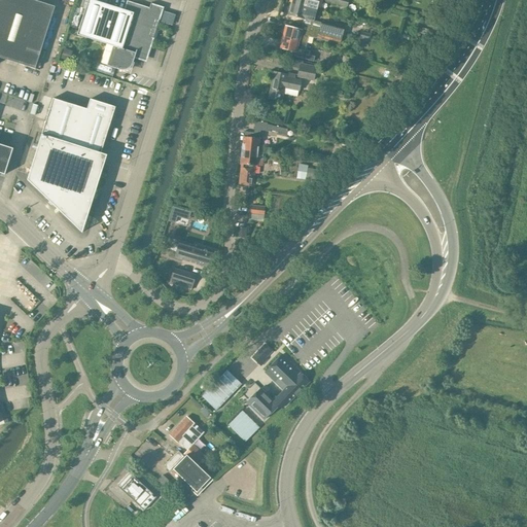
[(0,0),(0,55),(6,57),(5,60),(35,69),(55,7),(33,0),(0,0)]
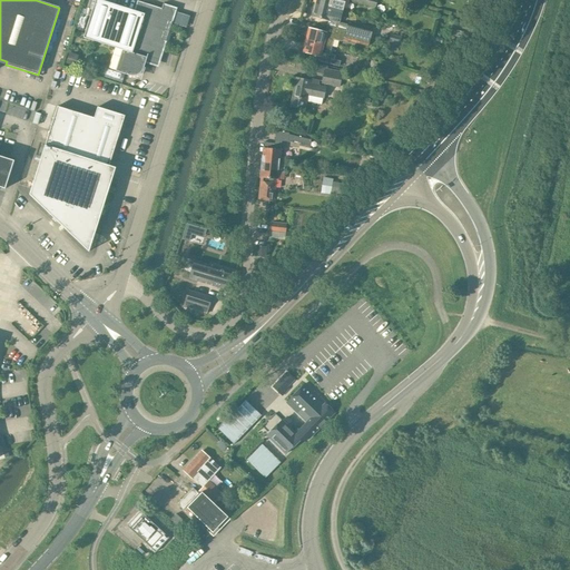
[(163,38),(170,11),(163,9),(164,3),(161,9),(137,1),(135,11),(100,0),(95,0),(84,38),(125,51),(119,71),(116,70),(116,71),(130,76),(131,76),(134,76),(135,76),(136,76),(137,76),(138,75),(139,74),(140,74),(141,72),(143,71),(143,70),(144,69),(144,68),(147,58),(155,61),(163,38)]
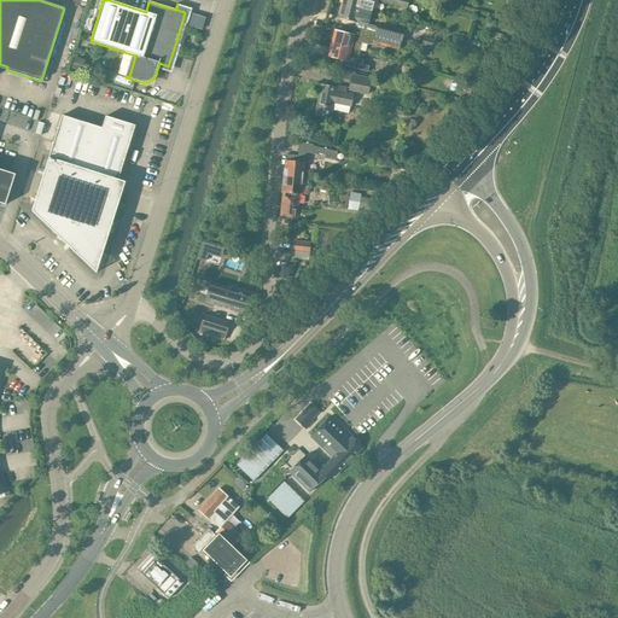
[(373,0),(342,0),(342,4),(371,11),(373,0)]
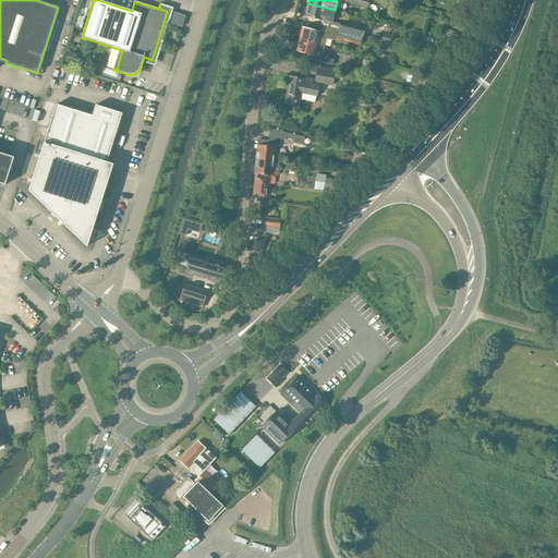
[(331,23),(335,10),(308,3),(305,15),(331,23)]
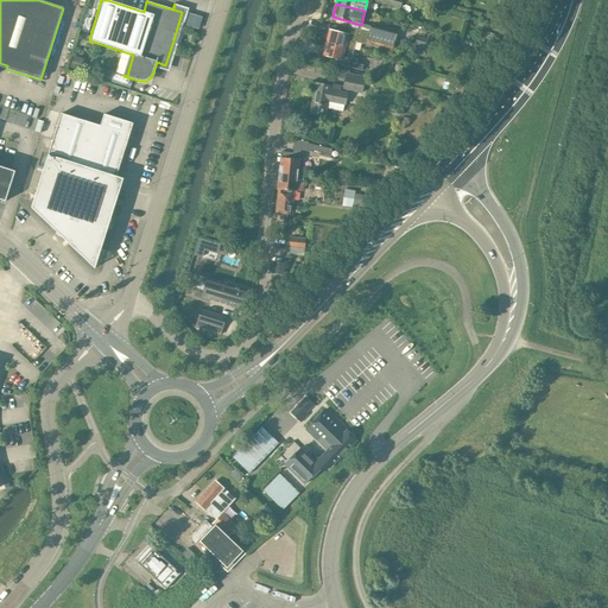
[(397,32),(372,25),(371,27),(369,33),(394,40),(397,32)]
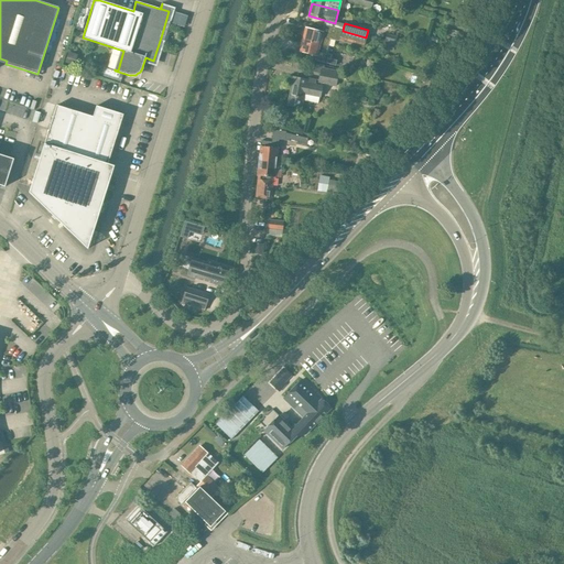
[(305,28),(303,40),(327,46),(329,40),(335,41),(336,39),(340,40),(343,31),(331,28),(329,28),(327,34),(322,32),(305,28)]
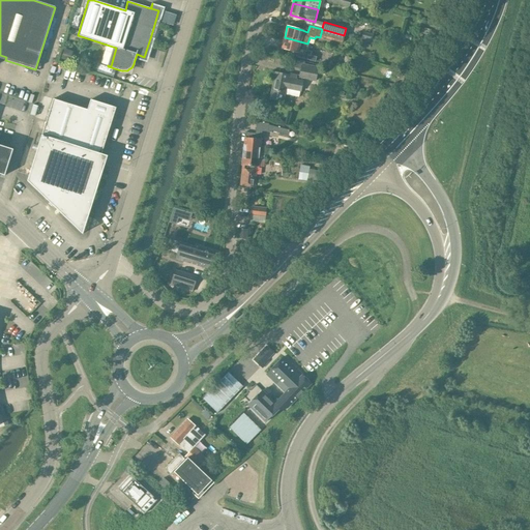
[(342,42),(344,35),(322,29),(320,37),(342,42)]
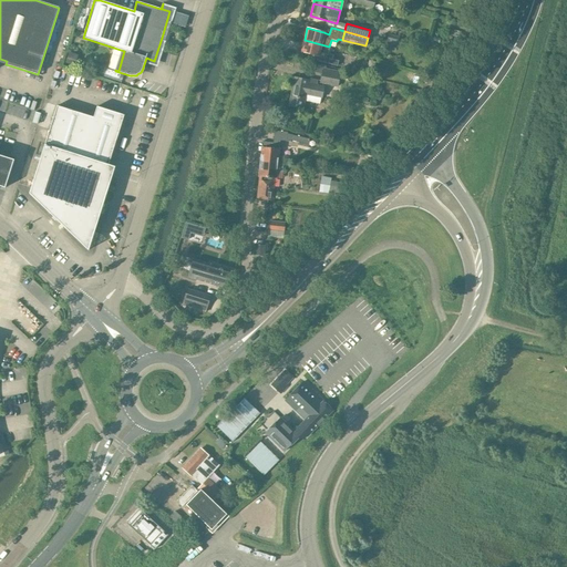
[(305,40),(301,52),(318,57),(316,61),(337,66),(339,62),(332,60),(333,55),(328,53),(329,47),(305,40)]
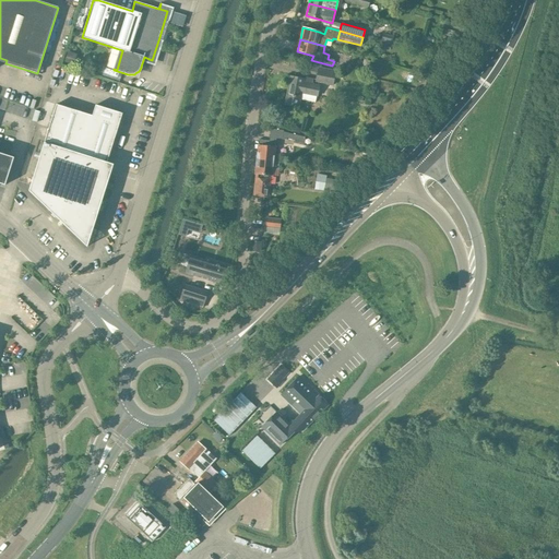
[(335,73),(318,70),(316,81),(333,85),(335,73)]
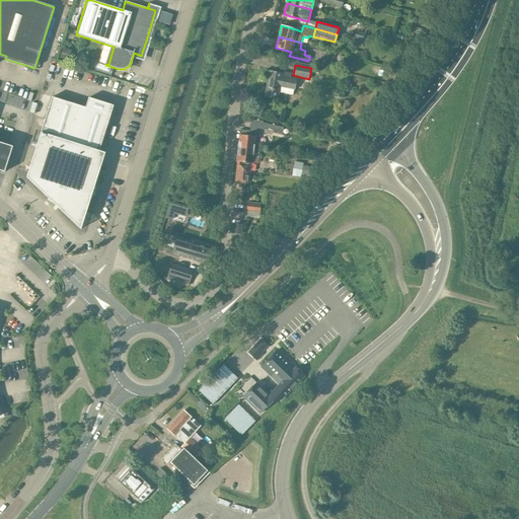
[(283,73),(270,71),(265,97),(278,99),(279,93),(292,96),(294,90),(296,80),(290,78),(291,73),(283,71),(283,73)]
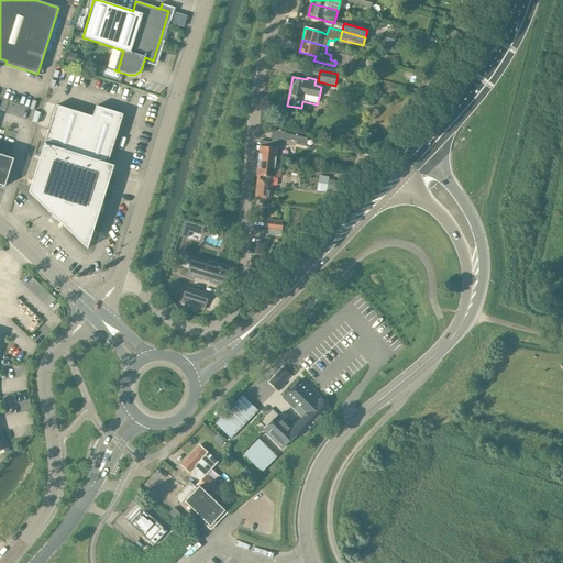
[(108,187),(114,166),(108,164),(123,114),(97,106),(92,117),(57,106),(30,192),(88,249),(108,187)]
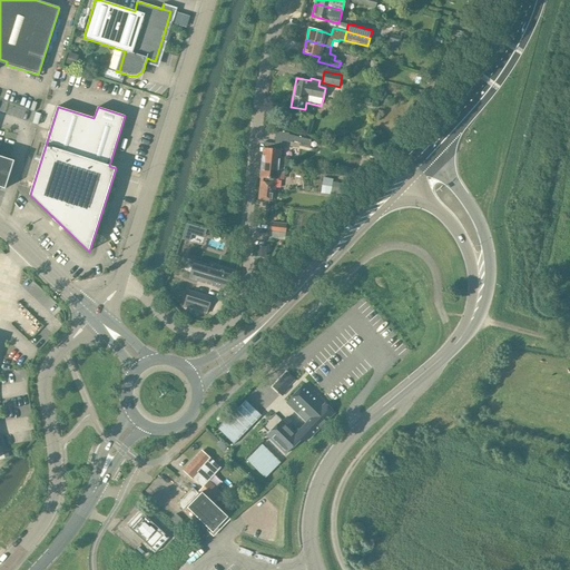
[(282,141),(288,143),(292,143),(292,141),(310,146),(311,141),(288,135),(288,133),(276,131),(274,144),(265,143),(264,147),(262,164),(279,165),(283,166),(283,158),(279,158),(282,141)]
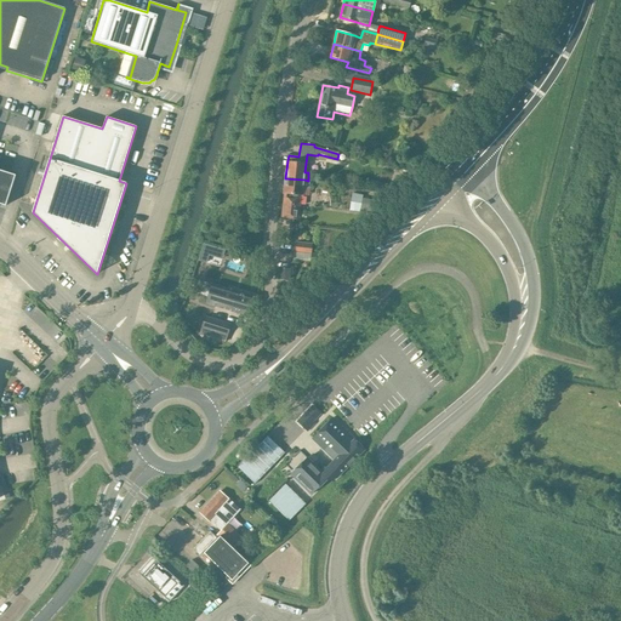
[(0,204),(6,206),(16,175),(0,170),(0,204)]
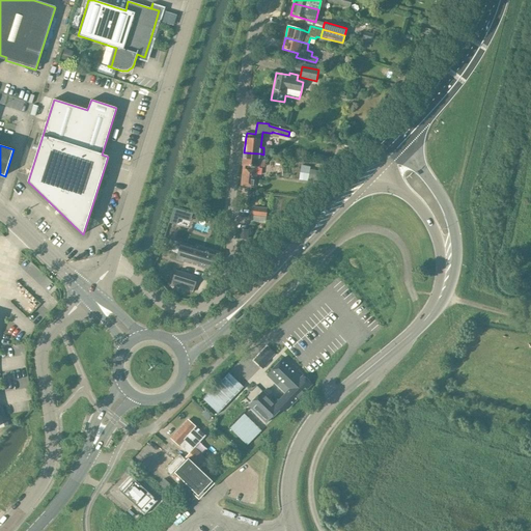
[(258,168),(259,161),(264,161),(266,155),(263,155),(260,154),(244,152),(243,166),(241,186),(245,186),(244,191),(251,192),(251,187),(255,187),(257,168),(258,168)]
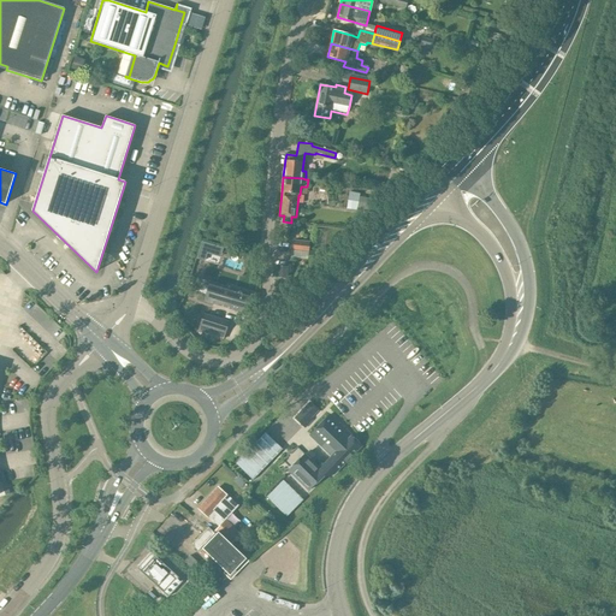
[(371,199),(360,196),(357,207),(368,209),(371,199)]
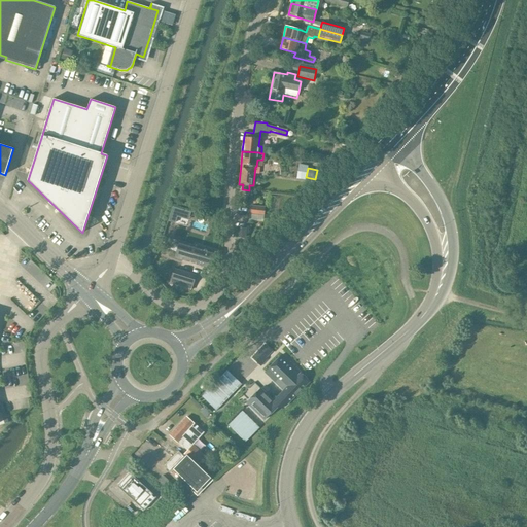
[(266,207),(251,206),(250,214),(265,215),(266,207)]
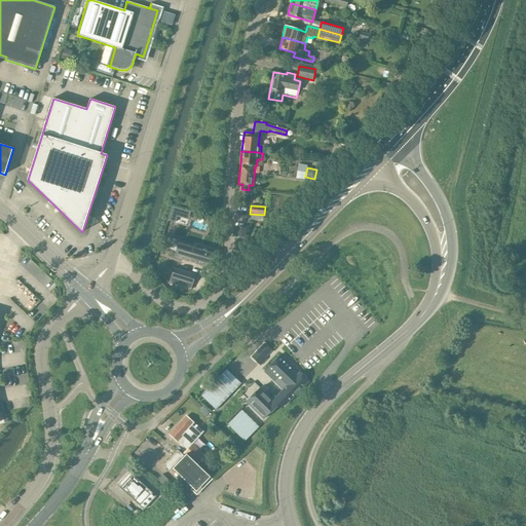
[(246,228),(237,227),(236,236),(245,237),(246,228)]
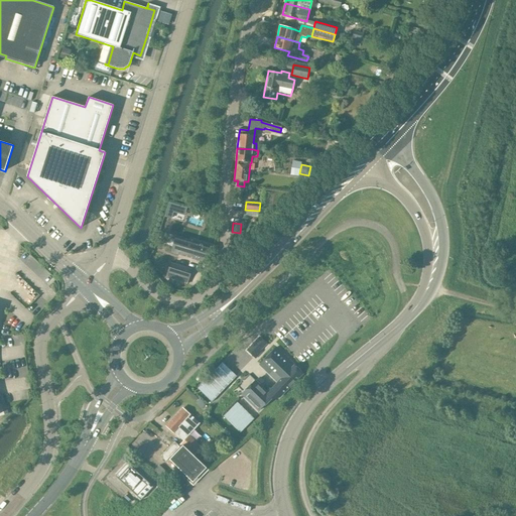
[(212,247),(175,236),(170,252),(207,262),(212,247)]
